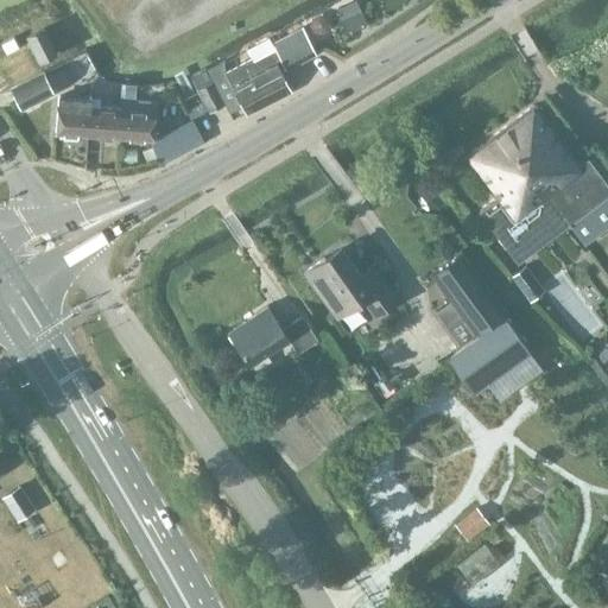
[(336,13),(346,32),(366,21),(356,4),(336,13)]
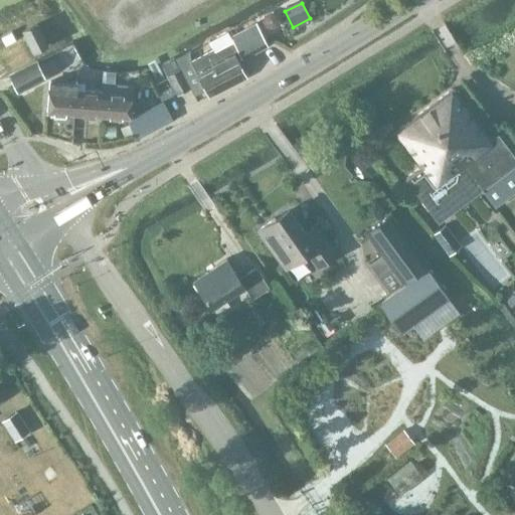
[(255,23),(229,37),(240,58),(267,45),(255,23)]
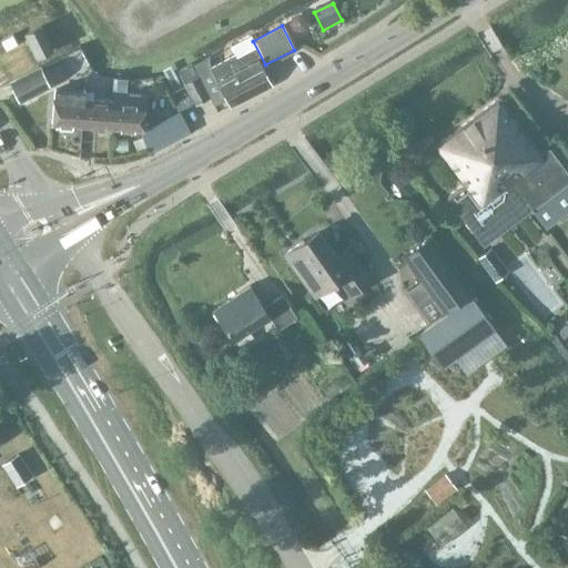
[(37,57),(51,49),(40,27),(26,33),(37,57)]
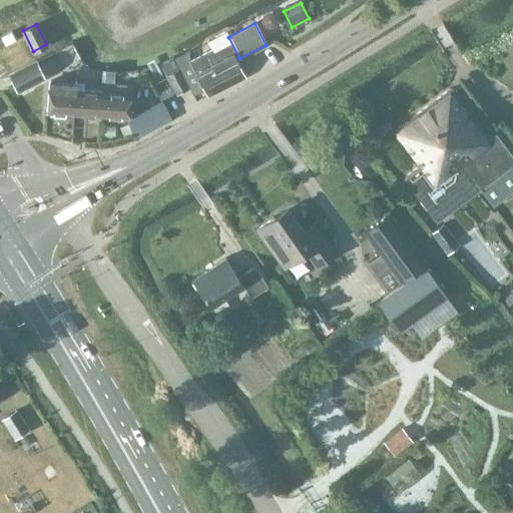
[(207,95),(245,76),(236,60),(239,58),(228,37),(225,32),(208,41),(211,48),(189,60),(207,95)]
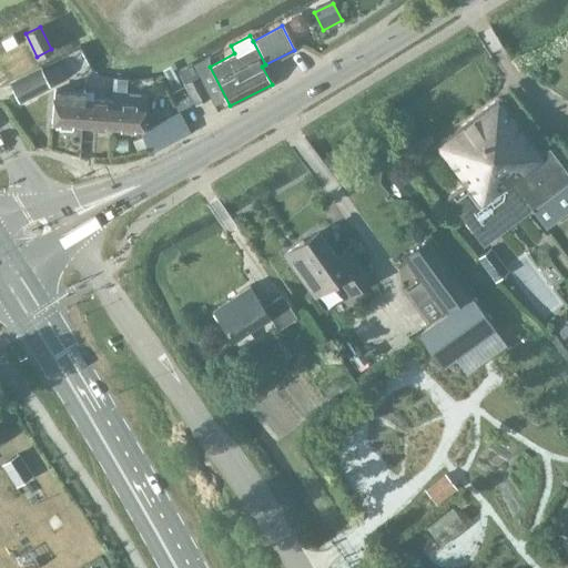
[(40,67),(10,82),(20,102),(50,87),(40,67)]
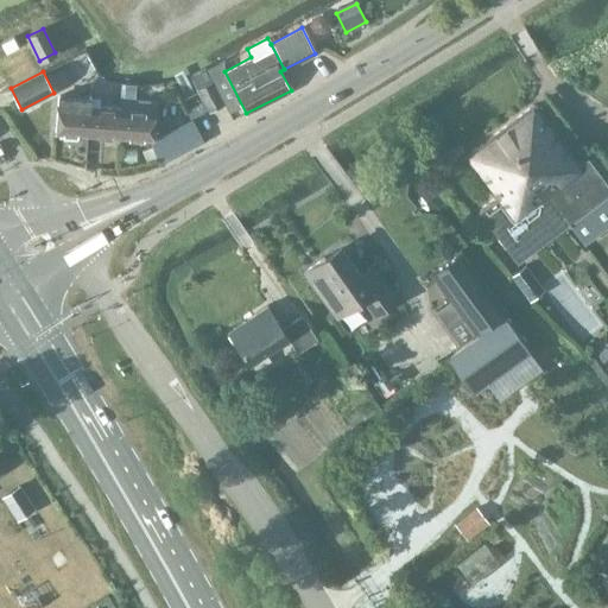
[(197,88),(209,111),(223,102),(211,81),(197,88)]
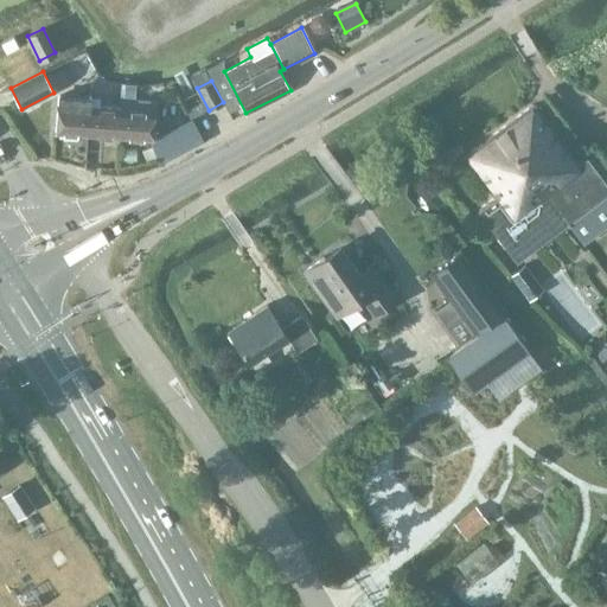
[(121,89),(120,108),(117,136),(152,139),(153,110),(132,109),(133,90),(121,89)]
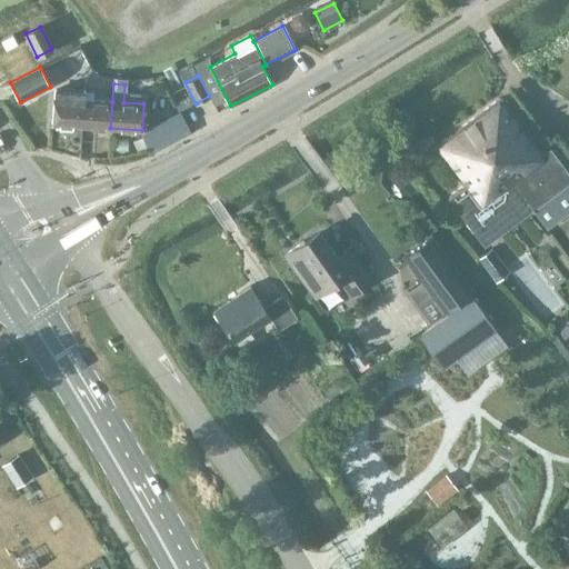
[(51,123),(82,126),(85,93),(85,92),(55,90),(51,123)]
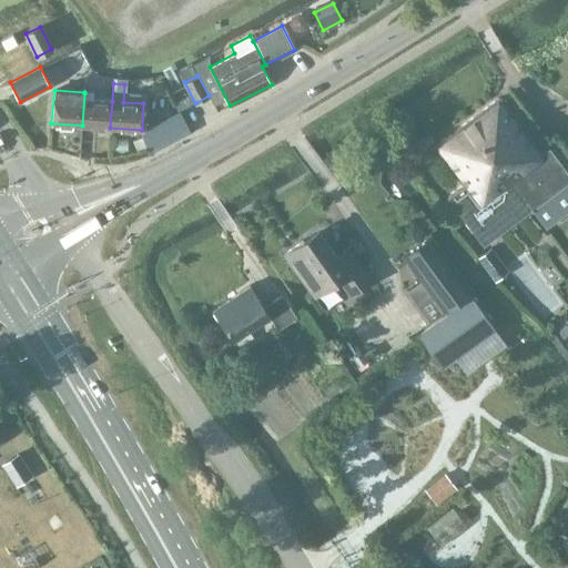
[(84,93),(82,125),(110,128),(112,101),(93,100),(93,94),(84,93)]
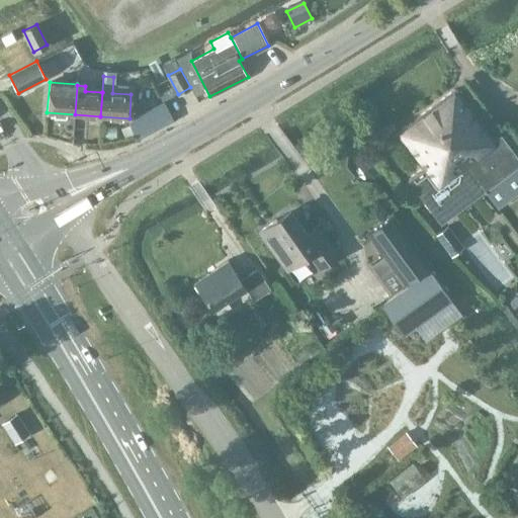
[(397,133),(412,155),(441,134),(471,111),(455,89),(397,133)]
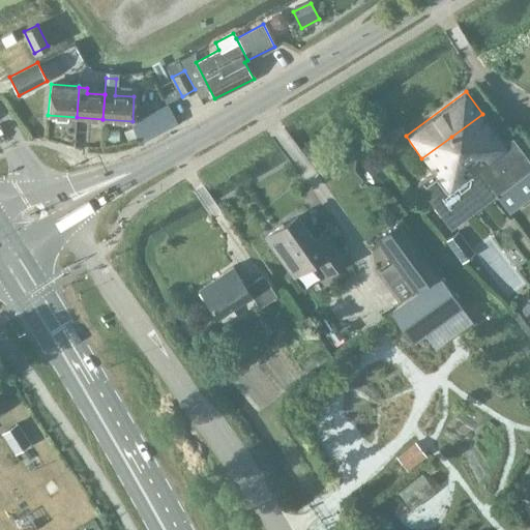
[(482,114),(451,137),(495,195),(529,168),(529,165),(512,141),(506,146),(482,114)]
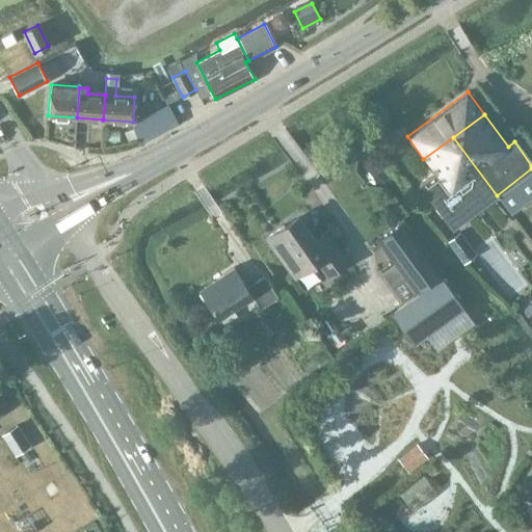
[(449,230),(497,195),(453,137),(423,159),(428,165),(411,178),(449,230)]
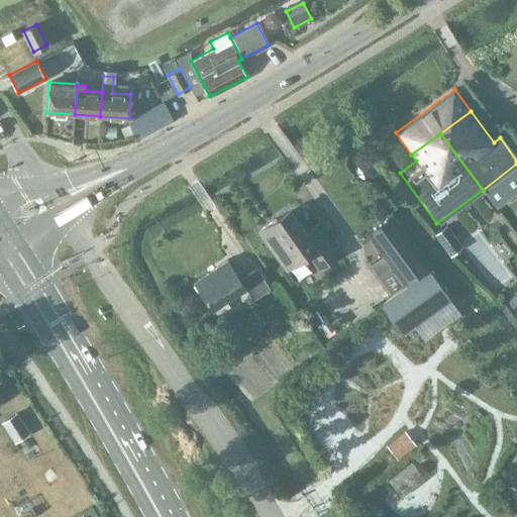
[(391,296),(431,267),(388,206),(376,215),(381,223),(367,233),(384,259),(371,268),(391,296)]
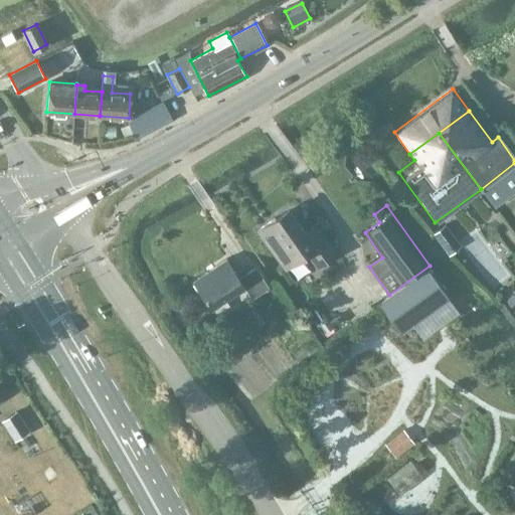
[(316,223),(305,231),(291,211),(278,221),(275,217),(256,230),(286,271),(307,255),(317,270),(338,254),(316,223)]
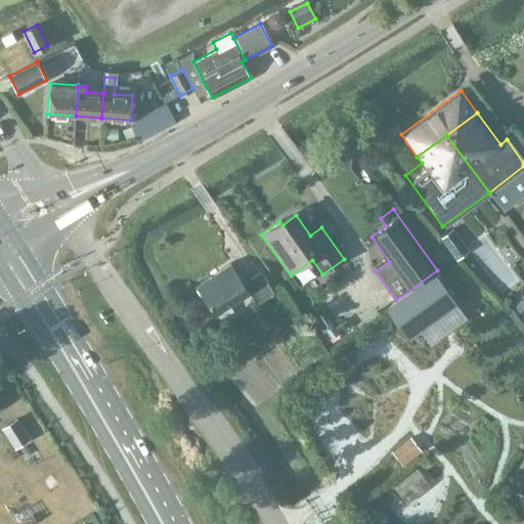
[(463,248),(490,286),(507,273),(480,235),(463,248)]
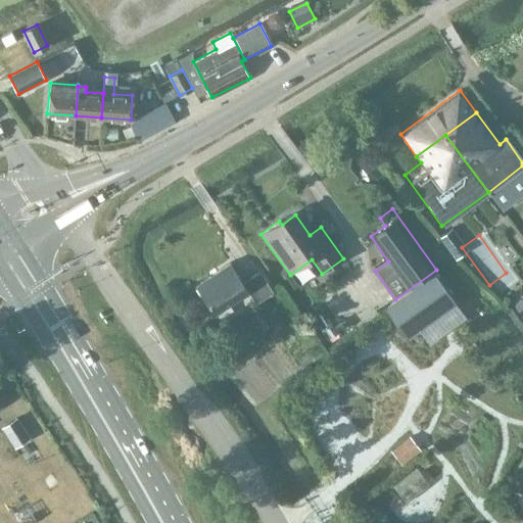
[(256,304),(274,292),(260,272),(244,283),(231,263),(195,286),(214,315),(246,293),(256,304)]
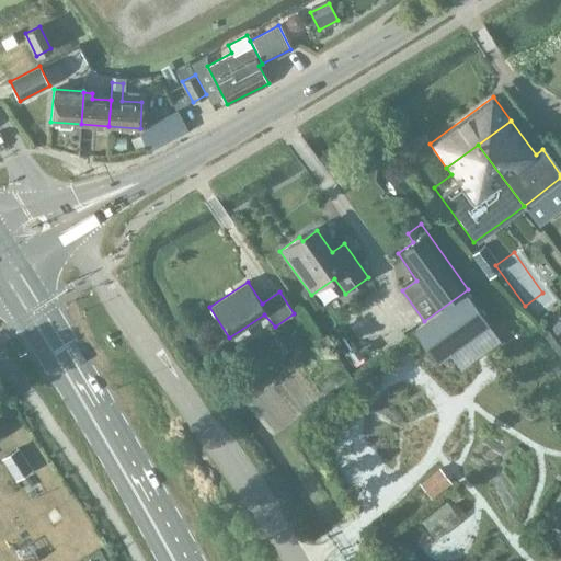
[(437,363),(489,327),(467,295),(414,332),(437,363)]
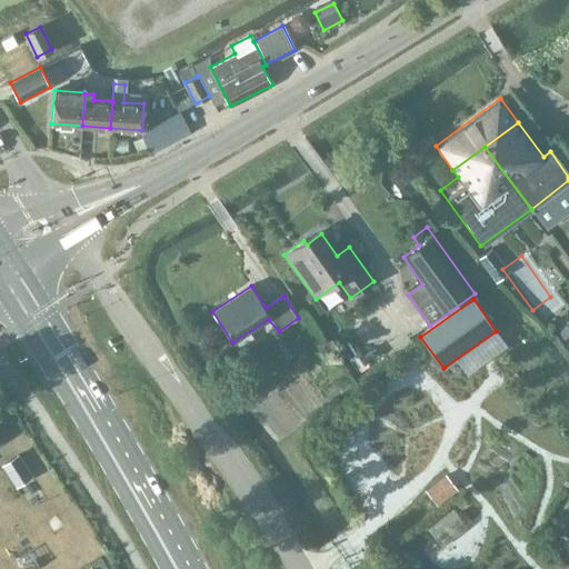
[(446,475),(422,492),(433,508),(457,490),(446,475)]
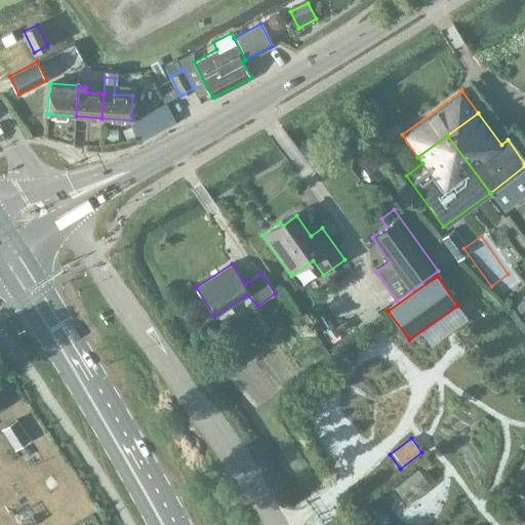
[(418,469),(394,487),(407,506),(431,486),(418,469)]
